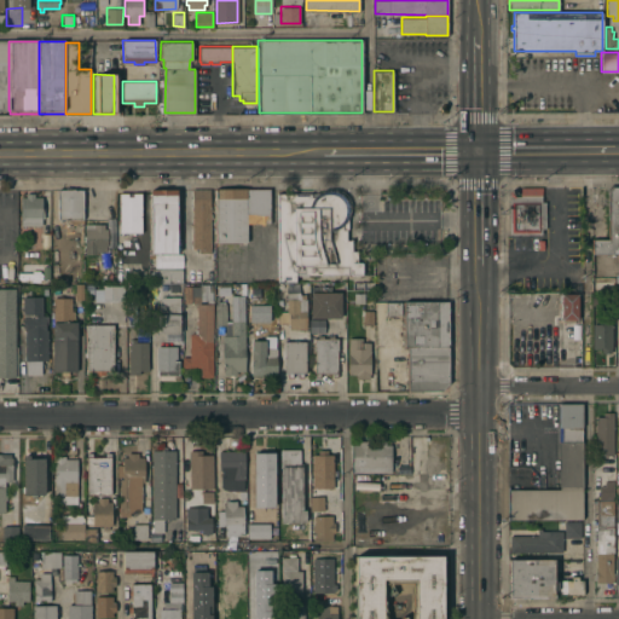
[(618,261),(618,253),(593,253),(593,238),(608,238),(608,191),(611,187),(618,187),(618,261)]
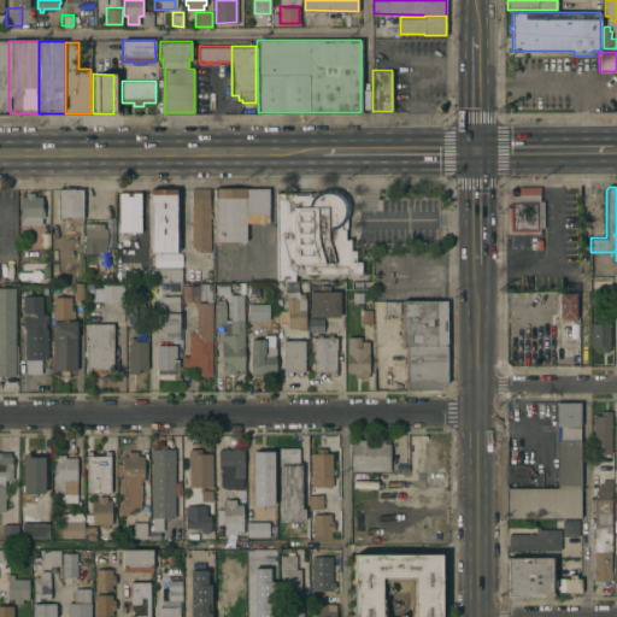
[(151,252),(151,188),(176,188),(176,252),(151,252)]
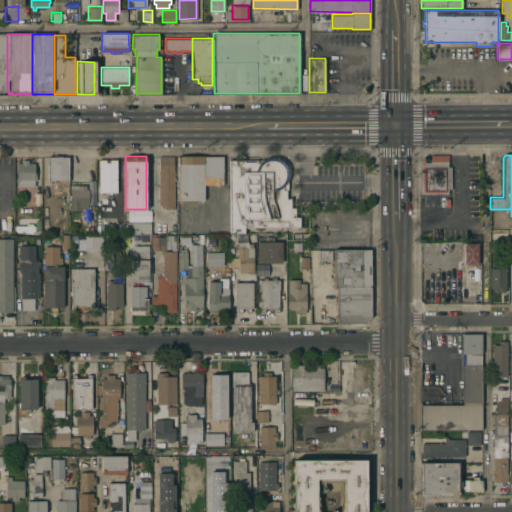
[(159,156),(174,156),(174,208),(165,208),(165,205),(159,205),(159,156)]
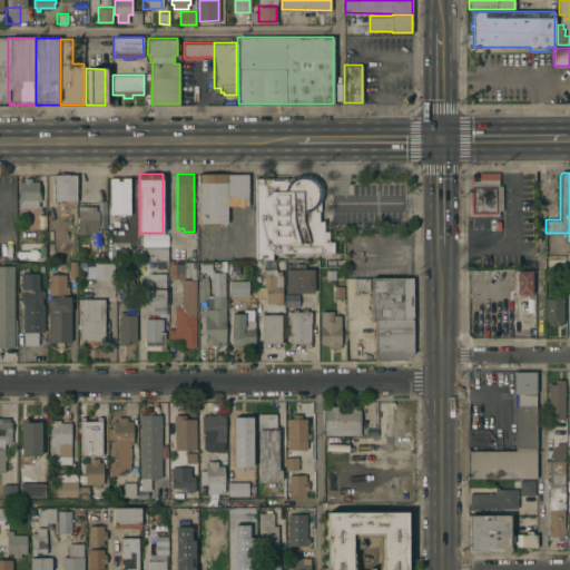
[(199,223),(199,180),(199,174),(226,174),(226,214),(226,223),(199,223)]
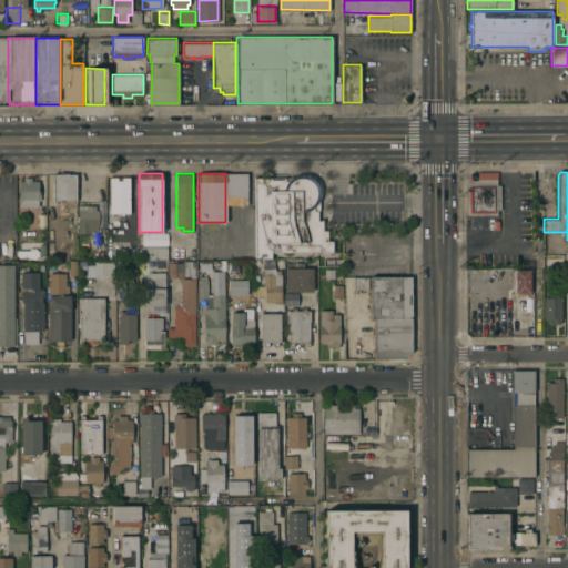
[(225,213),(225,173),(247,173),(247,204),(230,204),(230,213),(225,213)]
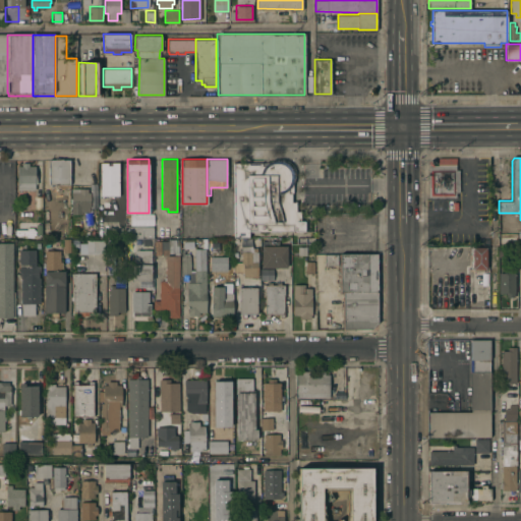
[(49,183),(49,160),(70,160),(70,183),(49,183)]
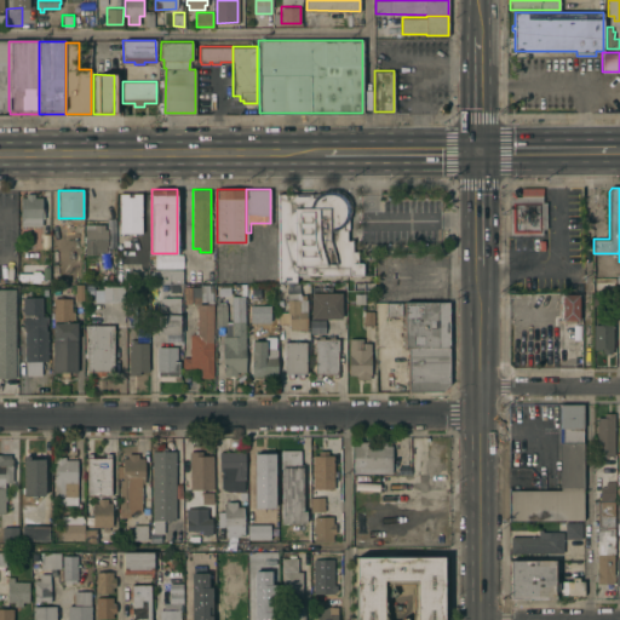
[(309,275),(309,274),(296,274),(297,282),(279,282),(279,193),(309,193),(319,193),(322,191),(326,190),(329,190),(333,190),(339,193),(343,195),(345,197),(345,200),(348,204),(348,206),(349,211),(349,213),(348,217),(346,219),(349,219),(349,229),(345,229),(345,240),(352,240),(352,251),(357,251),(357,262),(363,262),(363,274),(350,274),(346,274),(322,274),(322,275),(310,275),(309,275)]
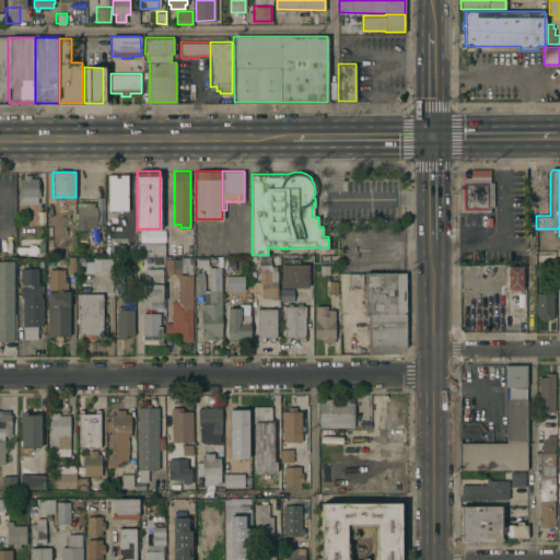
[(19,203),(19,177),(22,177),(22,174),(31,174),(31,177),(38,177),(38,203),(19,203)]
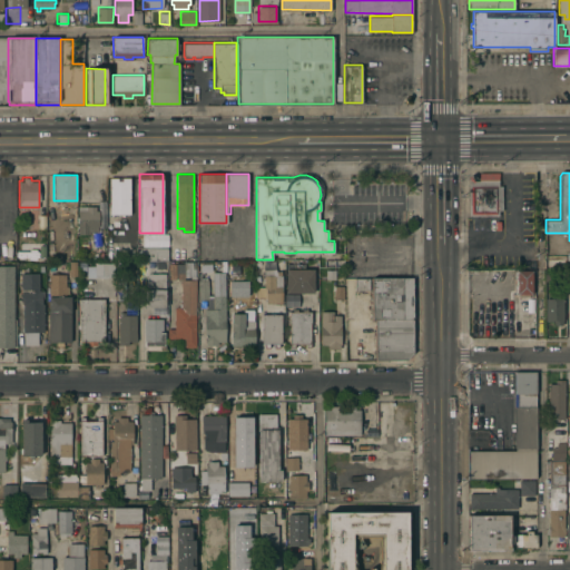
[(109,214),(110,177),(130,177),(130,214),(109,214)]
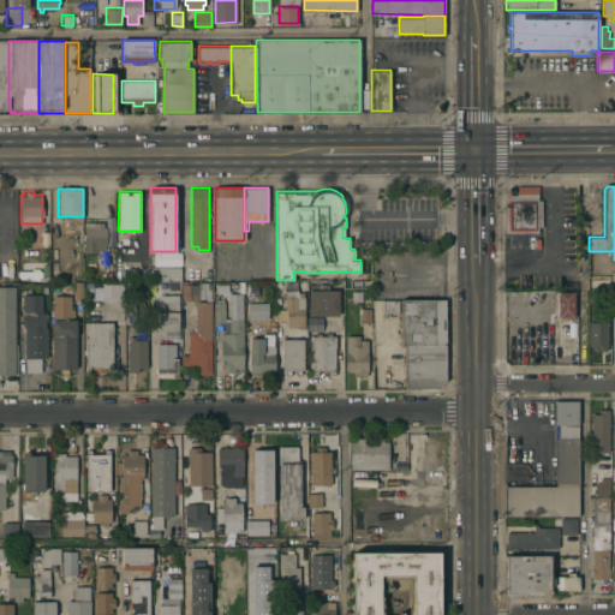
[(538,193),(538,199),(542,199),(542,226),(538,226),(538,232),(507,232),(506,193),(538,193)]
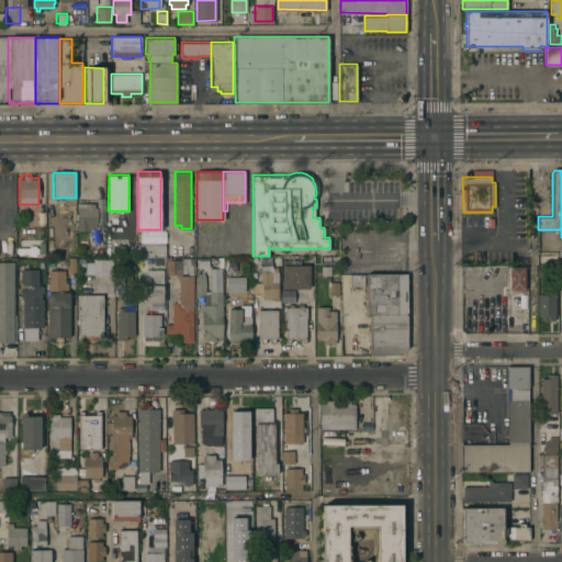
[(94,206),(98,206),(98,222),(97,222),(97,227),(88,227),(88,229),(87,229),(87,231),(77,229),(78,202),(94,203),(94,206)]
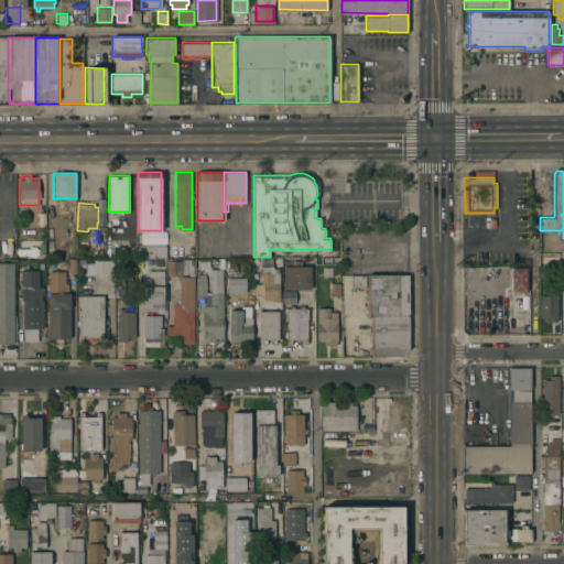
[(49,227),(49,208),(56,208),(56,205),(65,205),(65,208),(74,208),(74,223),(66,223),(66,227),(49,227)]
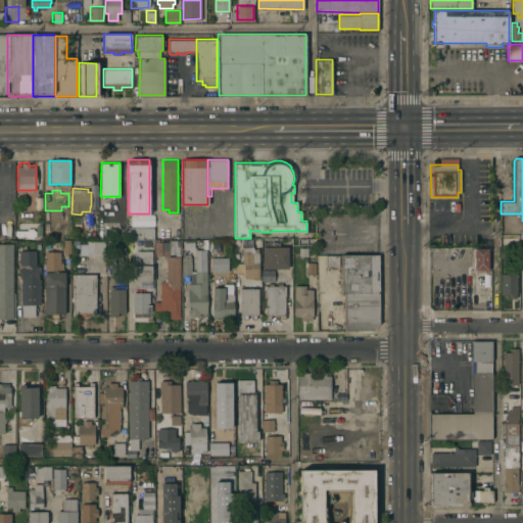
[(126,238),(126,223),(131,223),(131,226),(153,226),(154,238),(126,238)]
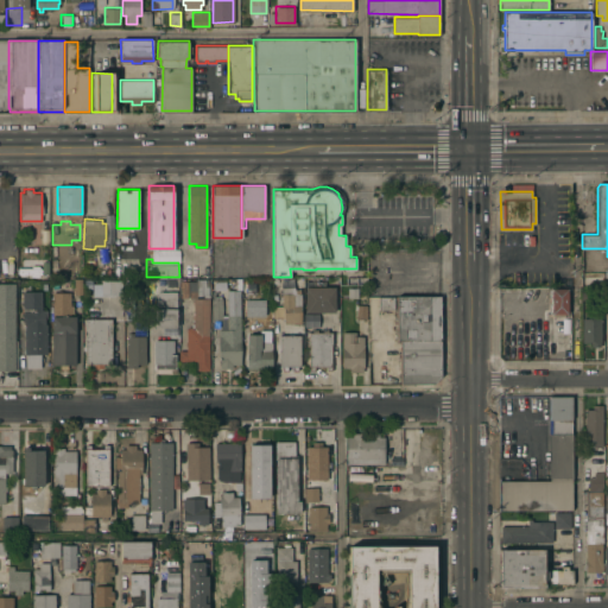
[(197,369),(197,361),(179,361),(179,350),(187,350),(187,328),(188,328),(188,325),(191,325),(191,323),(194,323),(194,298),(203,298),(203,295),(201,295),(201,278),(209,278),(209,369),(197,369)]
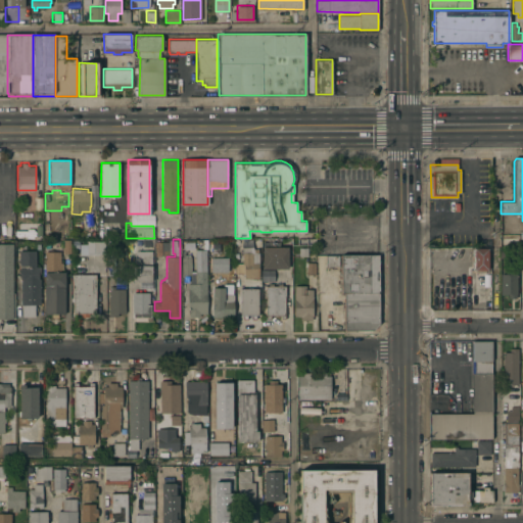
[(70,240),(70,252),(63,252),(63,246),(55,246),(55,240),(70,240)]
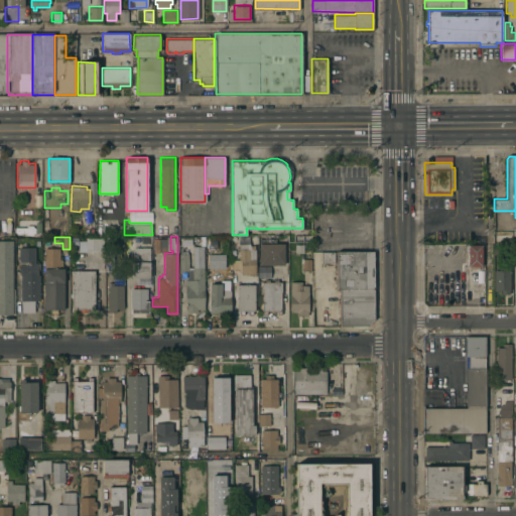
[(103,238),(103,250),(93,250),(92,238),(103,238)]
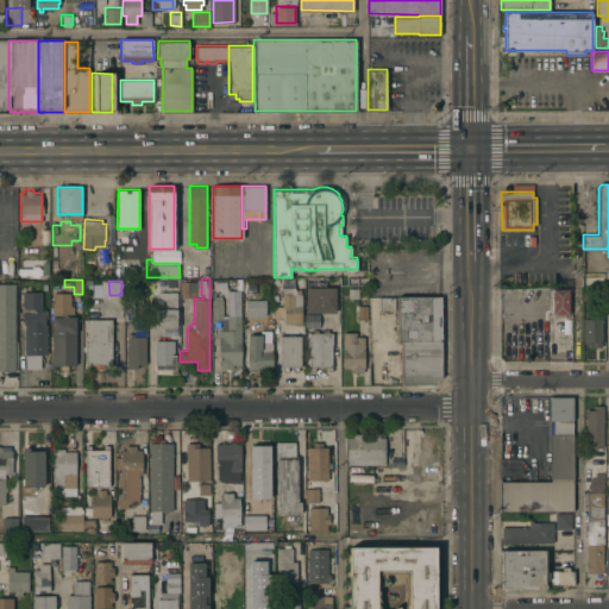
[(181,281),(198,281),(198,297),(181,297),(181,281)]
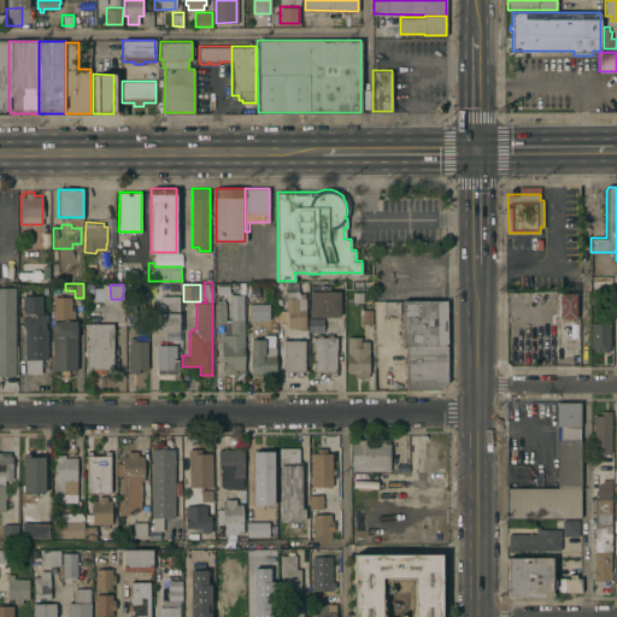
[(0,376),(0,287),(15,287),(16,376),(0,376)]
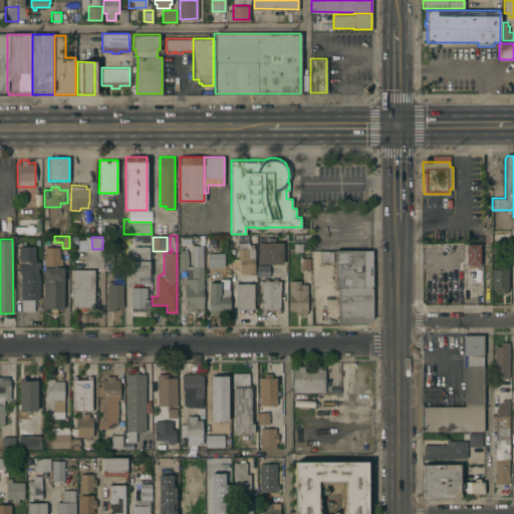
[(44,266),(44,240),(52,240),(52,247),(59,246),(59,257),(61,257),(61,266),(63,266),(64,308),(44,308),(44,266)]
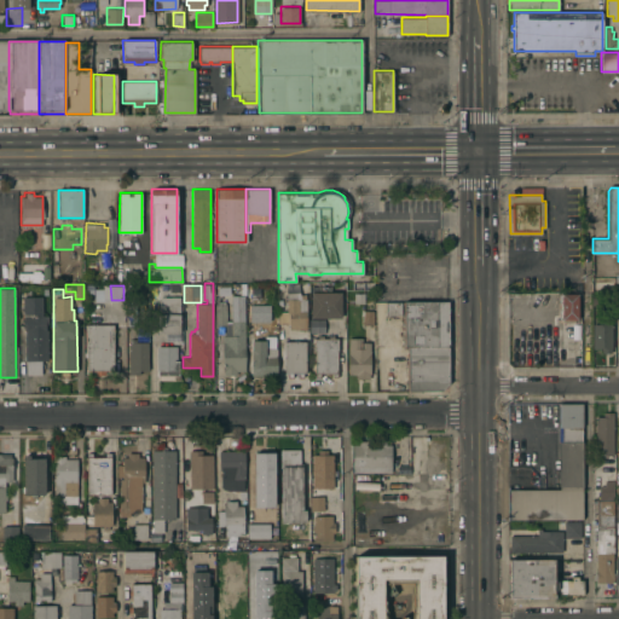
[(289,328),(289,323),(278,323),(278,311),(287,311),(287,291),(300,291),(300,294),(305,294),(305,299),(307,299),(306,328),(289,328)]
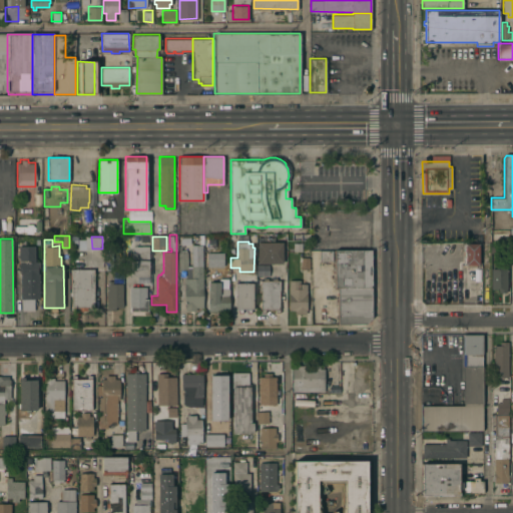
[(258,263),(258,241),(283,241),(283,263),(258,263)]
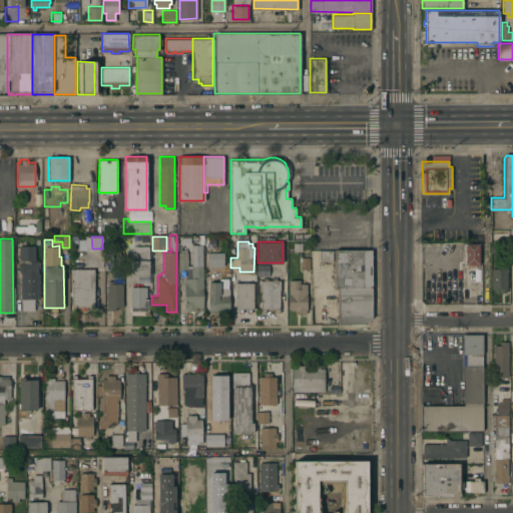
[(294,250),(294,242),(302,242),(302,250),(294,250)]
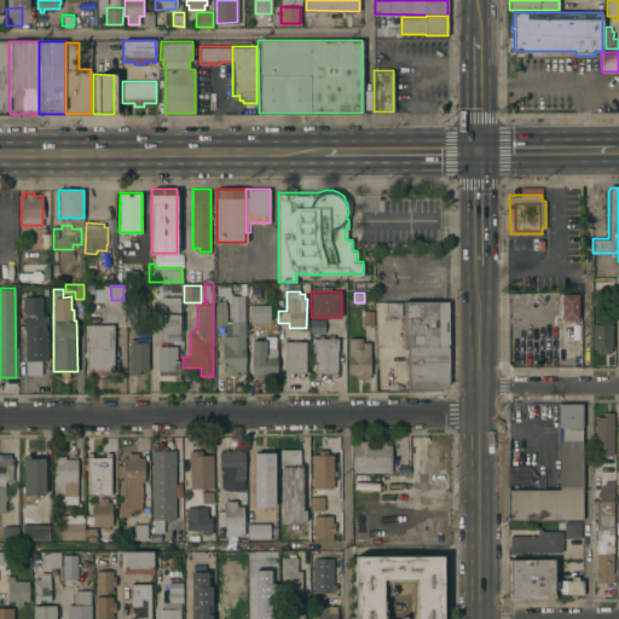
[(561,319),(561,318),(559,318),(559,294),(561,294),(561,293),(578,293),(578,319),(561,319)]
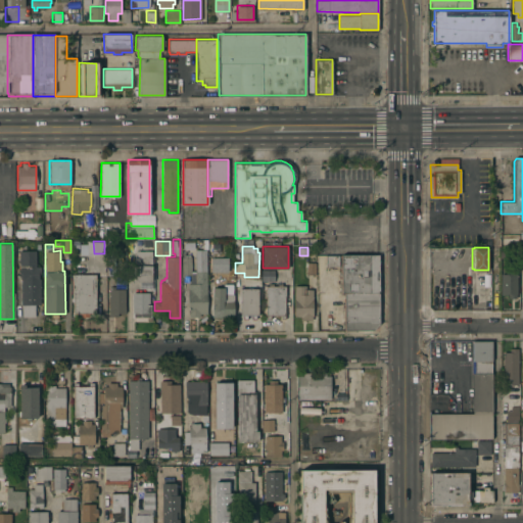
[(134,281),(134,265),(135,265),(135,250),(152,250),(152,281),(134,281)]
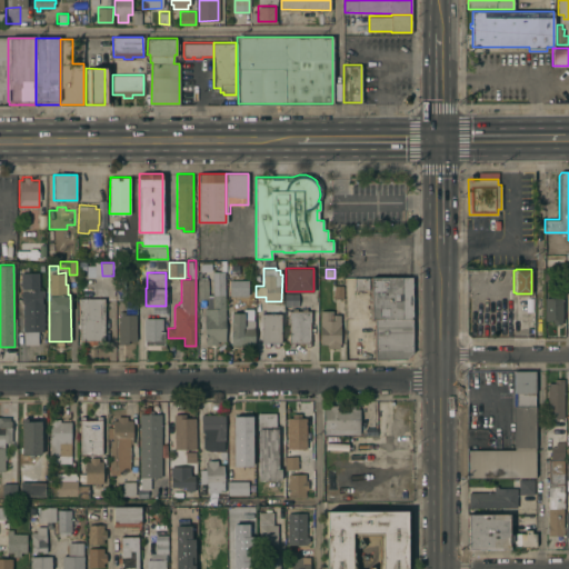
[(21,273),(38,273),(38,286),(41,286),(41,289),(43,289),(43,298),(42,298),(42,302),(45,302),(45,330),(38,330),(38,343),(25,343),(25,331),(23,331),(23,300),(21,300),(21,292),(21,273)]
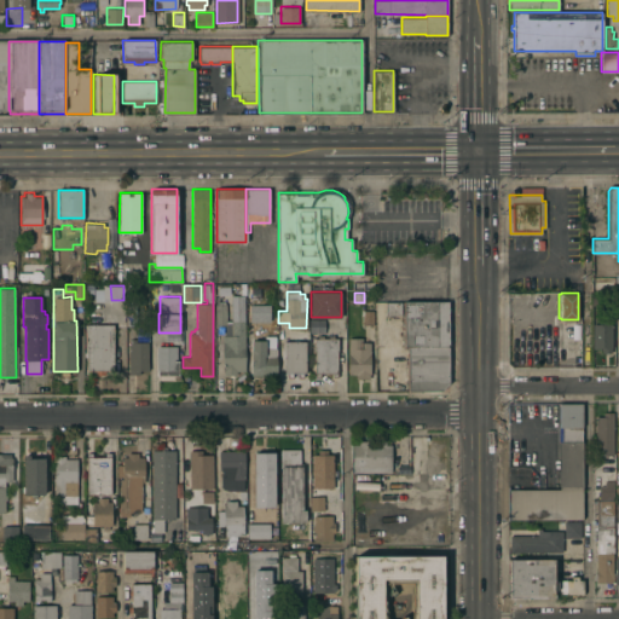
[(236,371),(236,374),(224,374),(223,335),(225,335),(225,324),(215,324),(215,304),(217,304),(217,299),(225,299),(225,304),(226,302),(226,319),(244,319),(246,370),(236,371)]
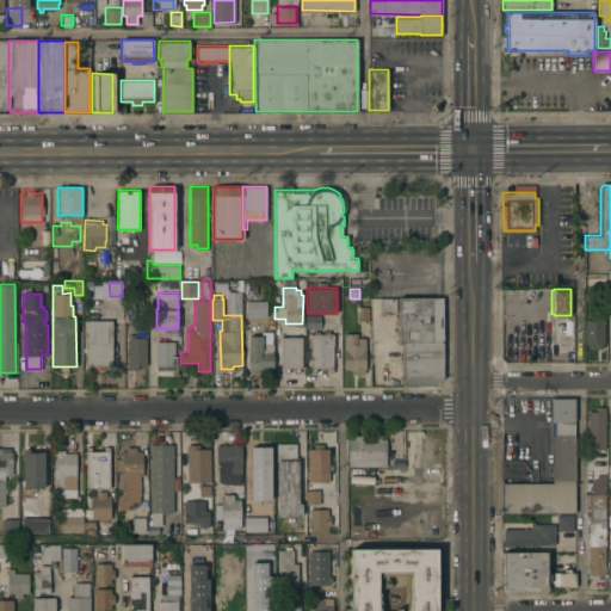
[(402,341),(400,341),(400,310),(381,310),(381,297),(443,297),(443,341),(402,341)]
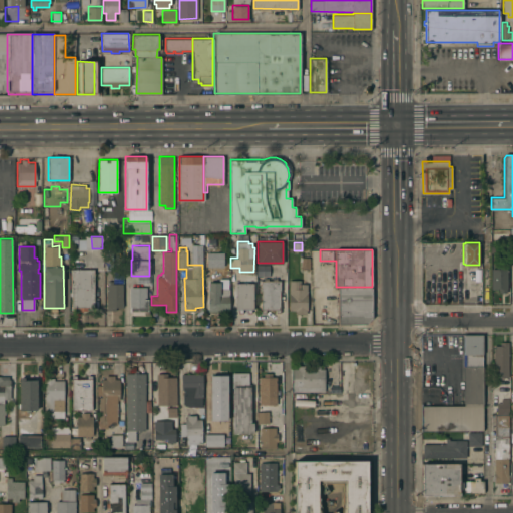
[(120,272),(121,254),(104,253),(103,271),(120,272)]
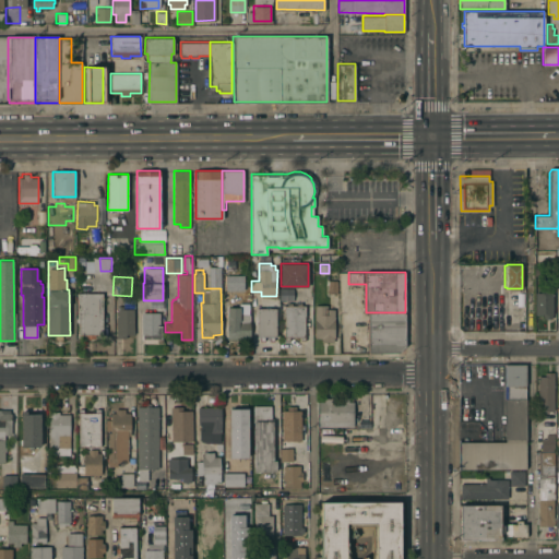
[(328,293),(328,280),(337,280),(337,293),(328,293)]
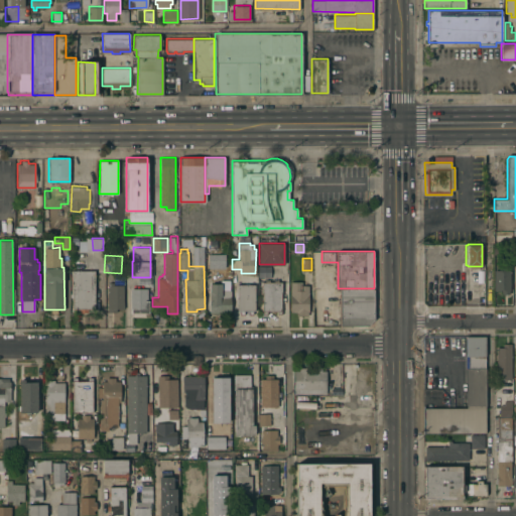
[(258,265),(270,265),(271,276),(258,276),(258,265)]
